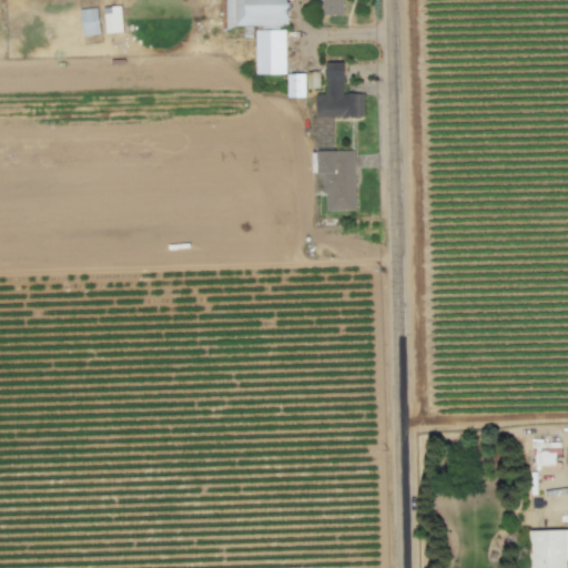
[(223,0),(224,26),(287,26),(287,0),(223,0)]
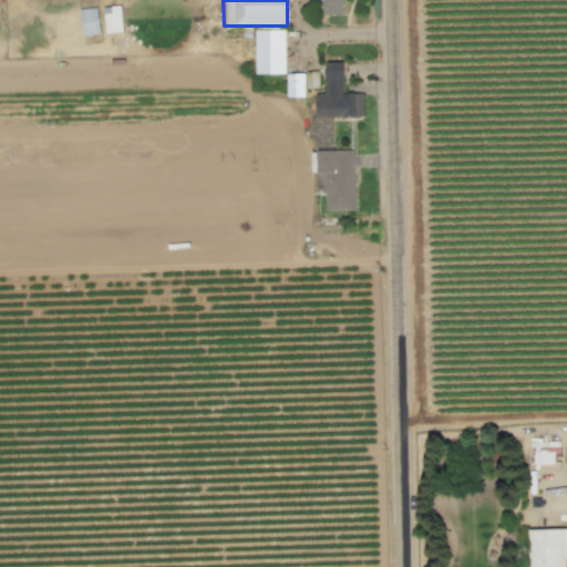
[(342,14),(341,0),(320,0),(321,14),(342,14)]
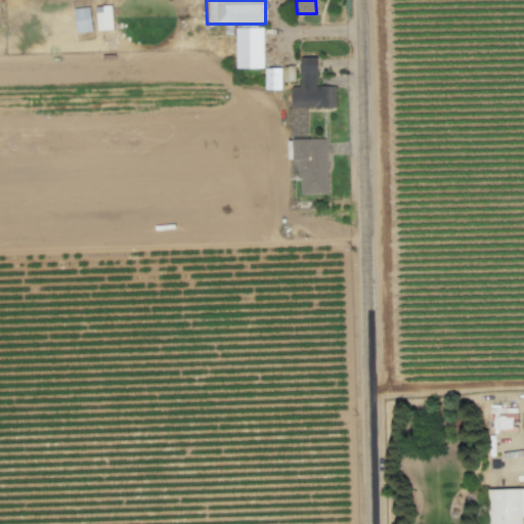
[(98,31),(114,29),(111,5),(94,7),(98,31)]
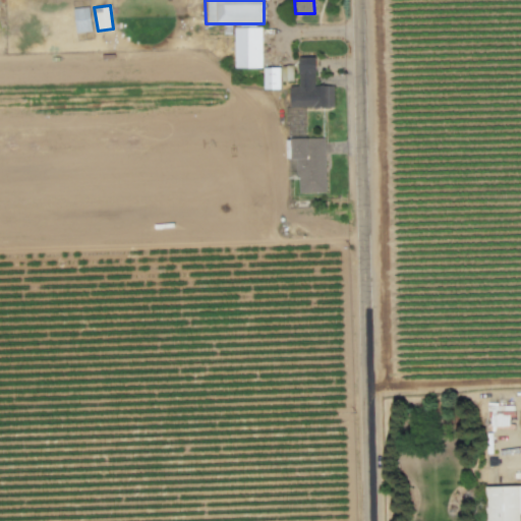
[(76,34),(92,31),(89,7),(73,9),(76,34)]
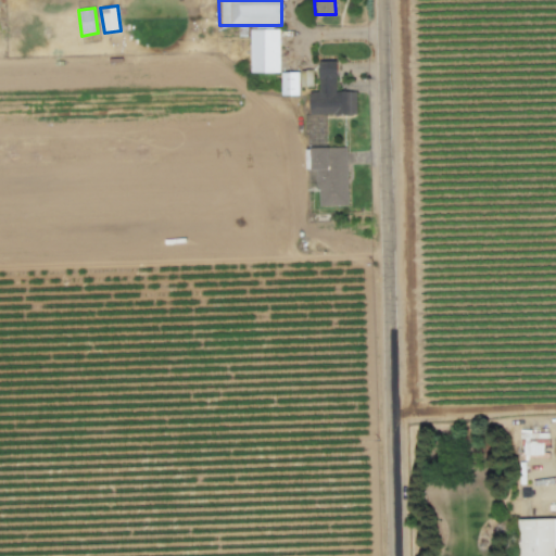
[(251,73),(280,73),(279,29),(250,30),(251,73)]
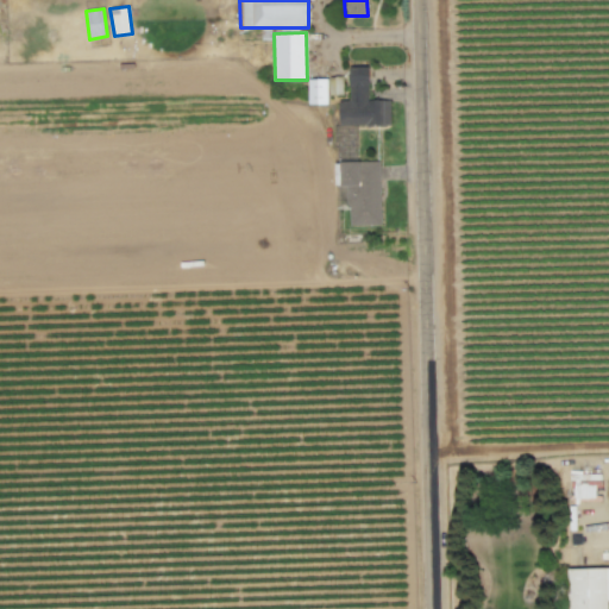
[(339,126),(391,125),(390,100),(369,100),(369,67),(349,67),(350,100),(339,101),(339,126)]
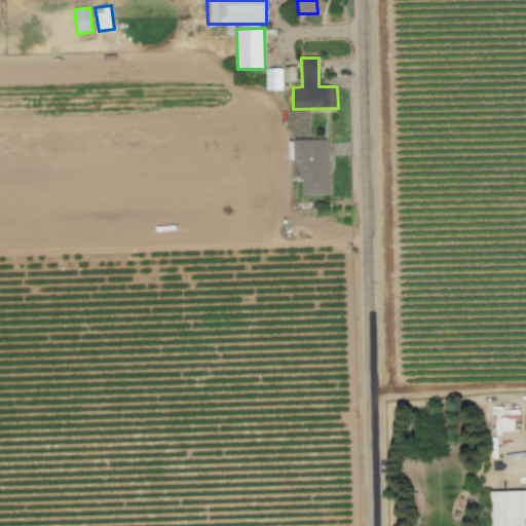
[(266,90),(283,90),(283,68),(266,69),(266,90)]
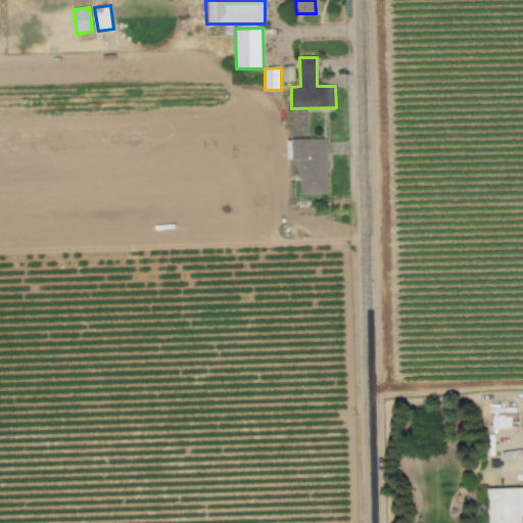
[(327,139),(292,139),(293,161),(298,161),(298,195),(328,194),(327,139)]
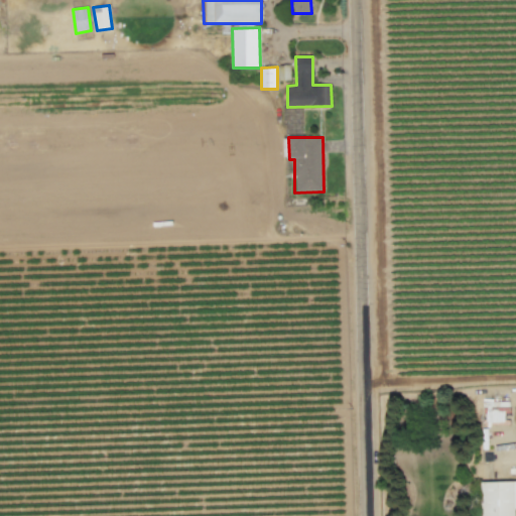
[(515,515),(515,481),(481,482),(481,515),(515,515)]
